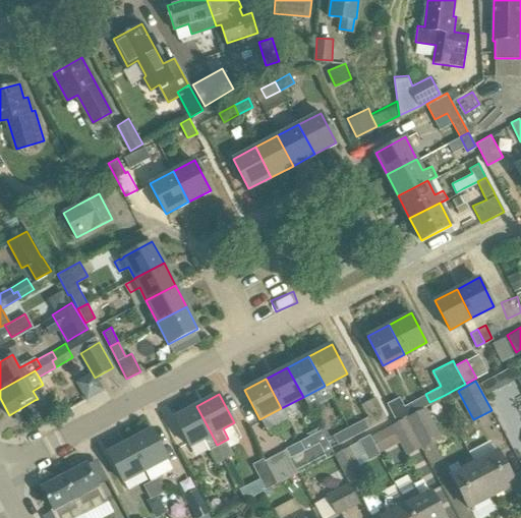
[(387,402),(396,420),(429,402),(425,394),(407,403),(404,404),(400,396),(387,402)]
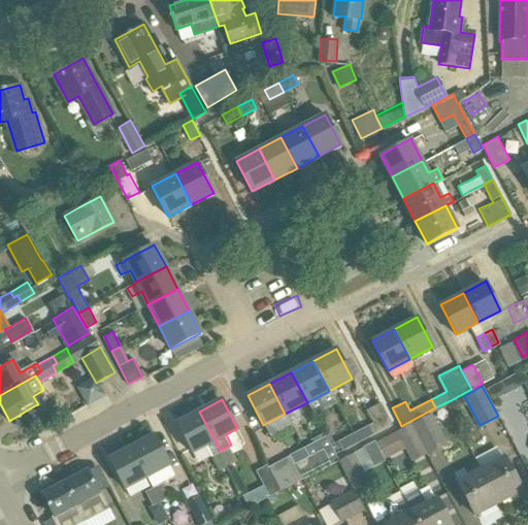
[(371,422),(351,432),(356,441),(391,423),(380,401),(365,409),(371,422)]
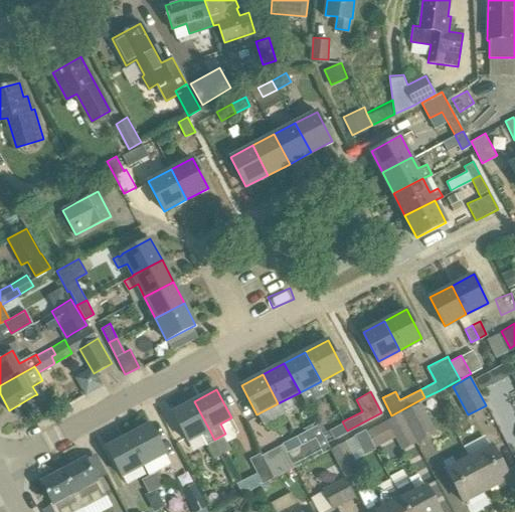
[(187,441),(209,430),(194,401),(172,412),(187,441)]
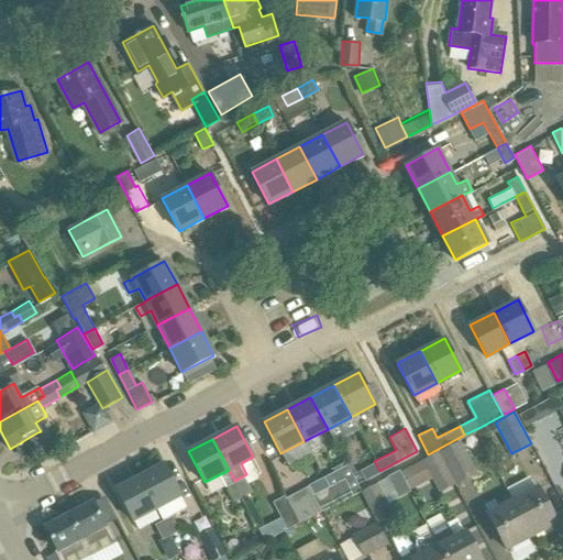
[(476,472),(459,440),(440,450),(456,482),(476,472)]
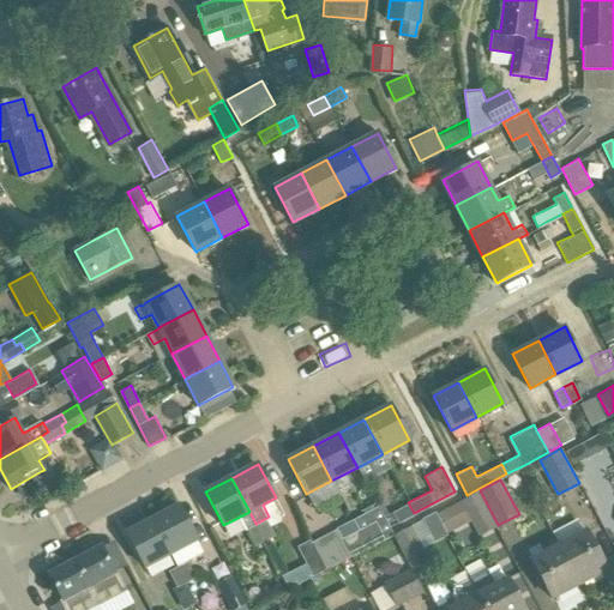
[(447,532),(471,519),(480,533),(494,525),(476,493),(462,500),(437,513),(447,532)]
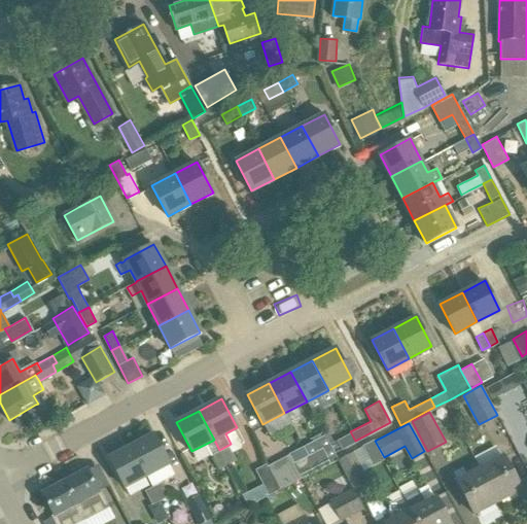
[(336,439),(341,448),(355,441),(350,431),(336,439)]
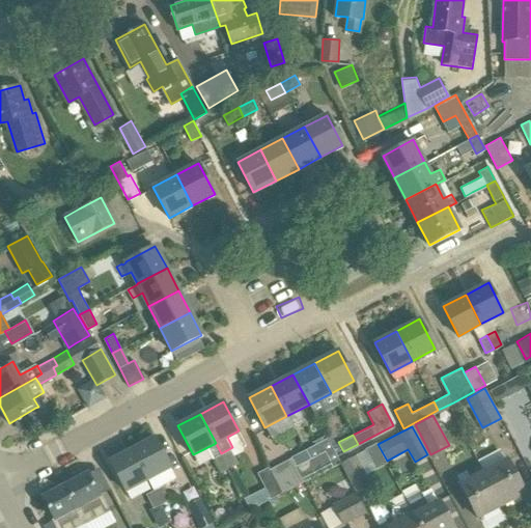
[(156,437),(133,448),(148,478),(158,473),(171,466),(156,437)]
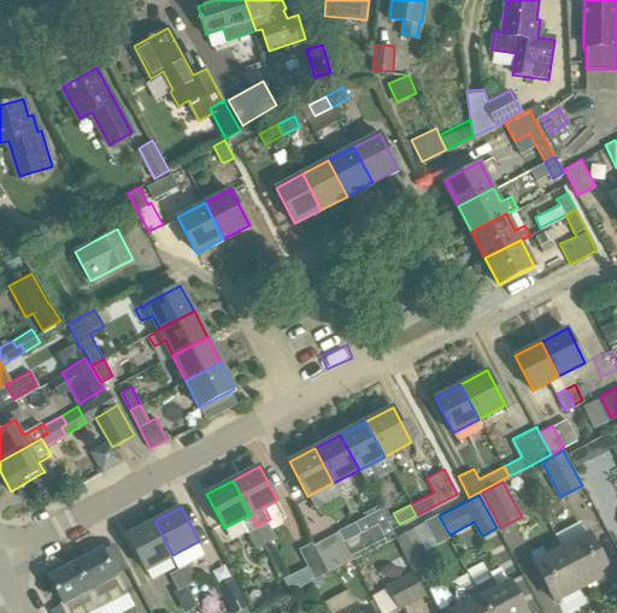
[(368,549),(394,536),(391,529),(380,508),(353,523),(368,549)]
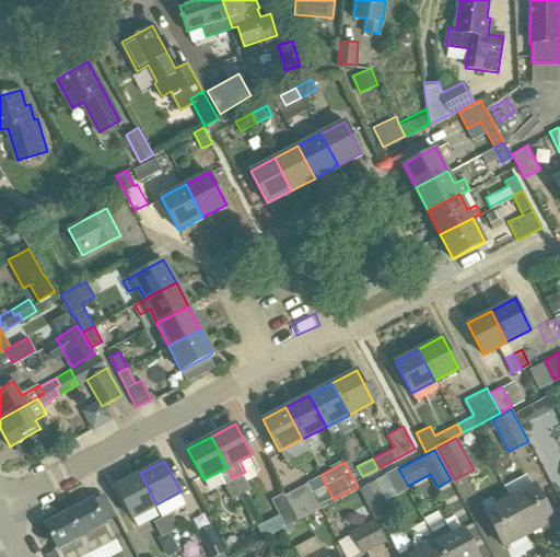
[(408,486),(398,468),(397,466),(384,473),(396,495),(409,488),(408,486)]
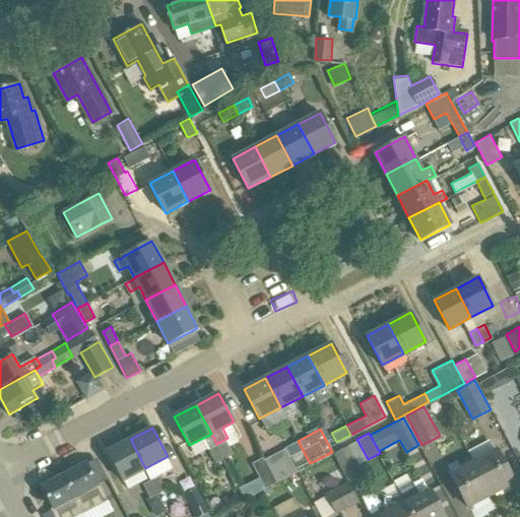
[(145,468),(130,439),(108,451),(123,479),(145,468)]
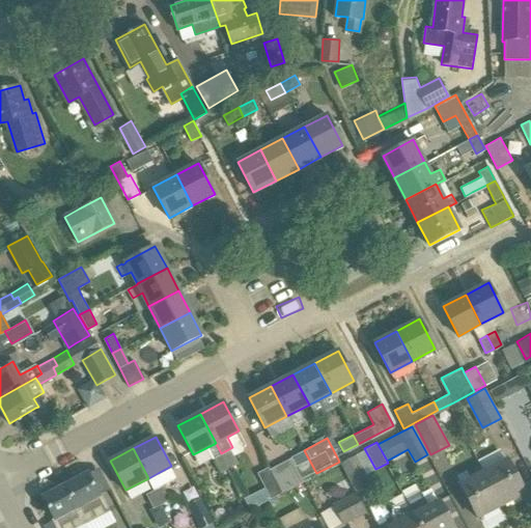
[(229,449),(222,453),(228,467),(236,463),(229,449)]
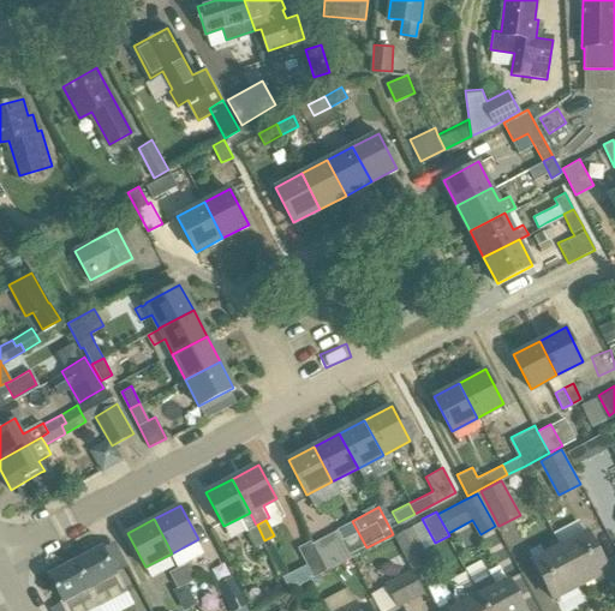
[(352,521),(336,529),(311,543),(326,569),(366,547),(352,521)]
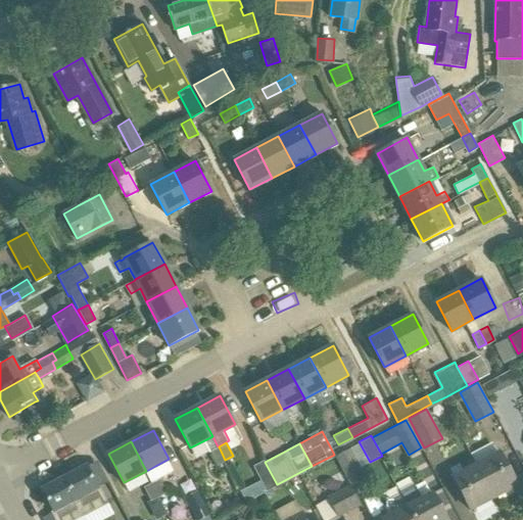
[(219,446),(210,451),(218,464),(225,460),(219,446)]
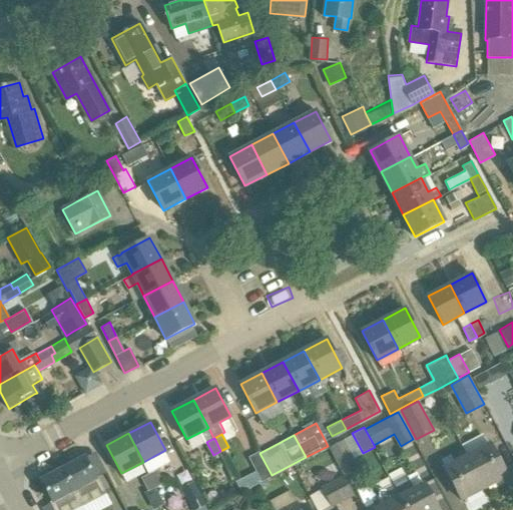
[(358,468),(343,440),(331,446),(346,474),(358,468)]
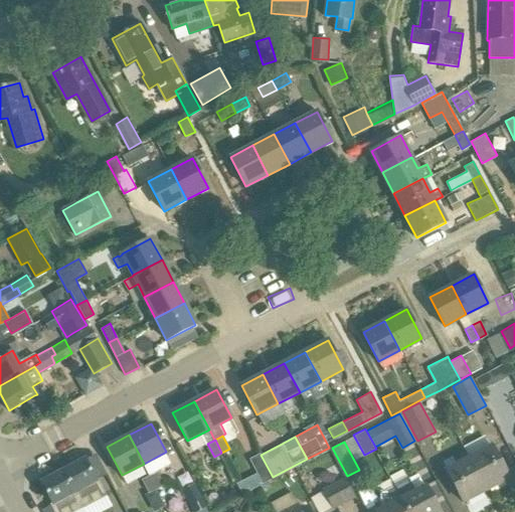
[(469,456),(486,489),(509,477),(492,445),(469,456)]
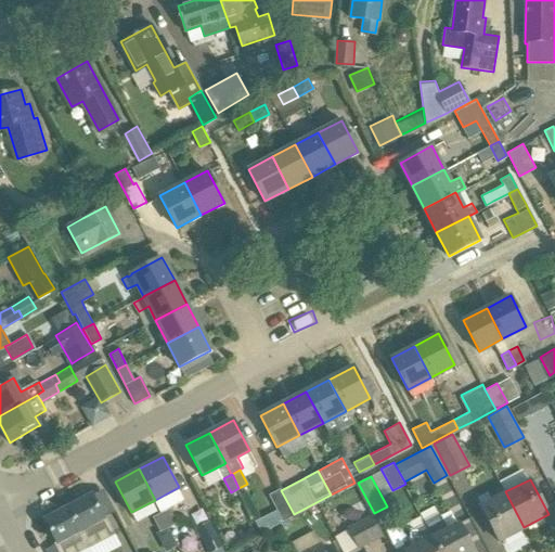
[(524,527),(505,491),(481,504),(499,540),(524,527)]
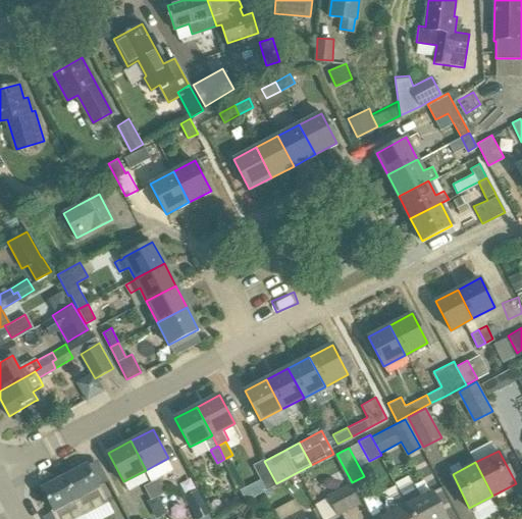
[(70,467),(61,472),(83,513),(108,500),(99,484),(98,485),(96,483),(87,466),(86,464),(72,471),(70,467)]
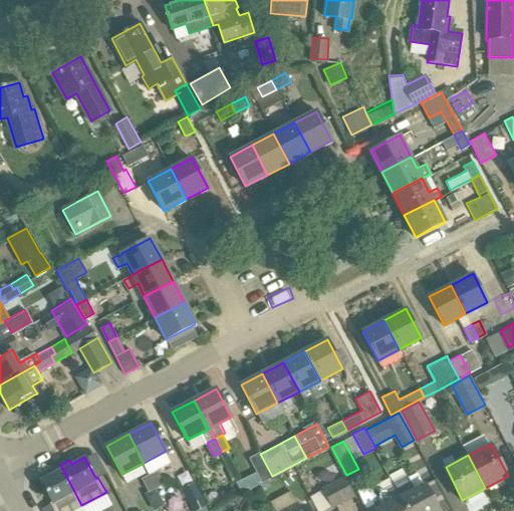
[(70,510),(81,505),(60,465),(52,470),(54,473),(41,480),(52,501),(50,502),(55,510),(70,510)]
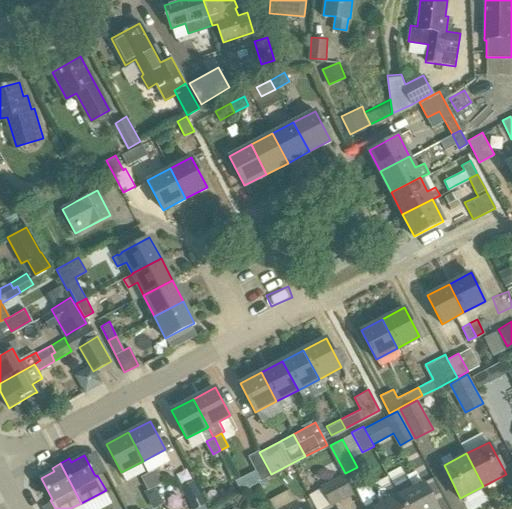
[(240,472),(246,484),(260,477),(253,465),(240,472)]
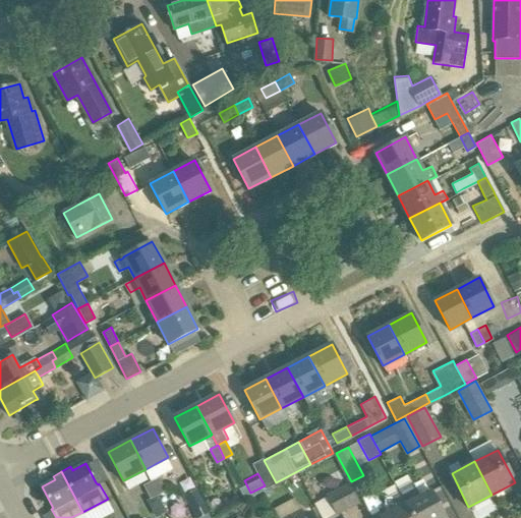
[(159,476),(151,480),(158,494),(166,490),(159,476)]
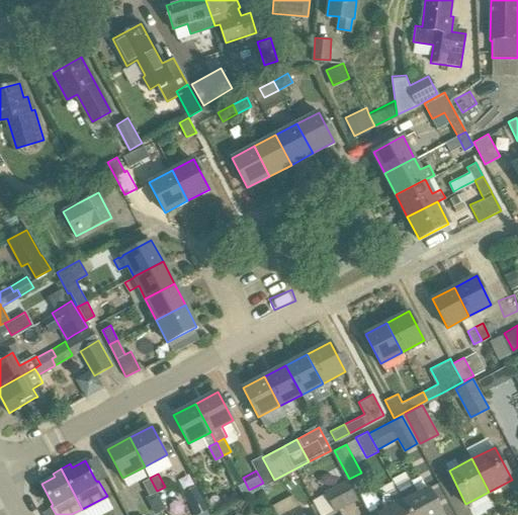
[(166,508),(157,491),(150,478),(142,482),(149,495),(146,497),(155,514),(166,508)]
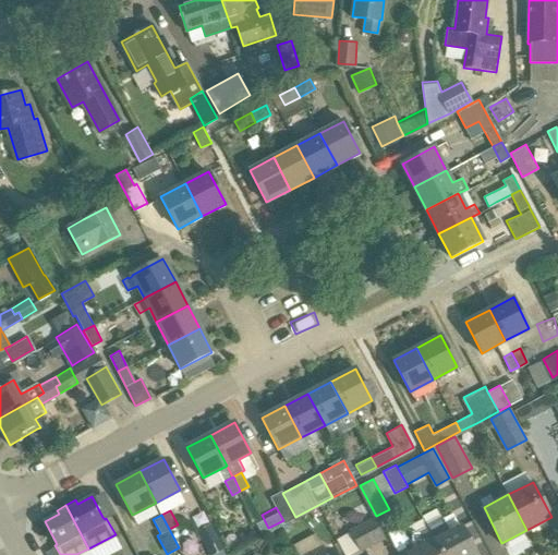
[(383,537),(373,517),(350,529),(361,549),(383,537)]
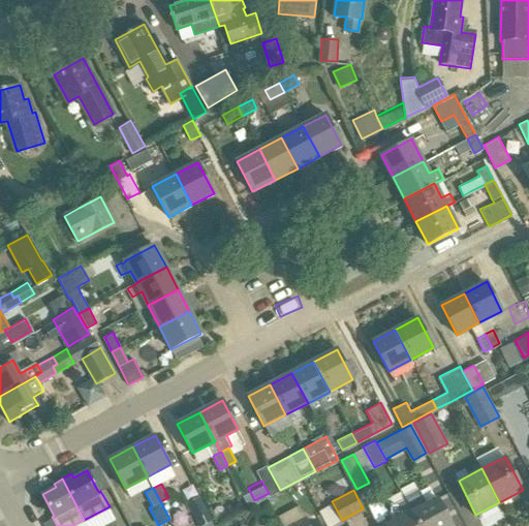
[(419,491),(406,498),(408,501),(413,511),(421,525),(453,525),(438,496),(435,498),(426,502),(419,491)]
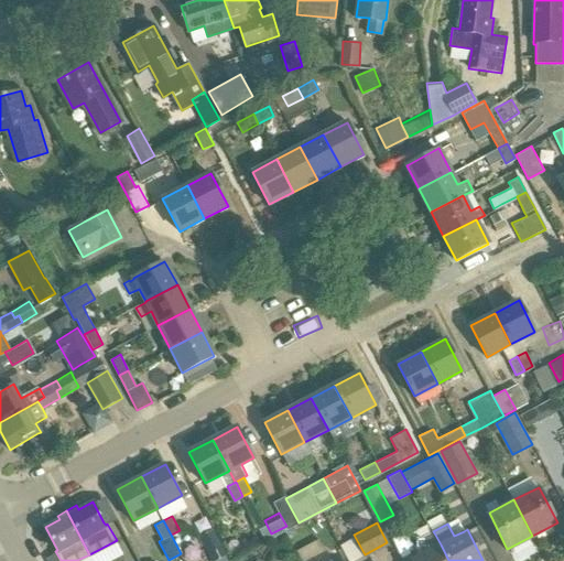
[(199,536),(213,560),(226,553),(213,528),(199,536)]
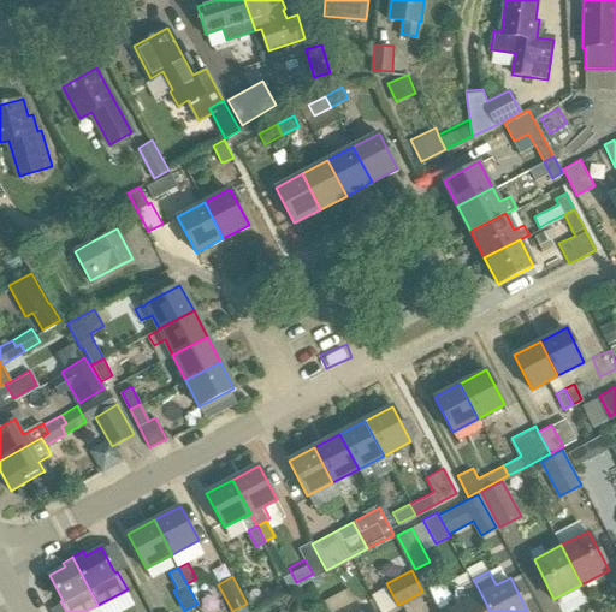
[(463,602),(450,610),(451,611),(490,611),(481,594),(475,583),(458,592),(463,602)]
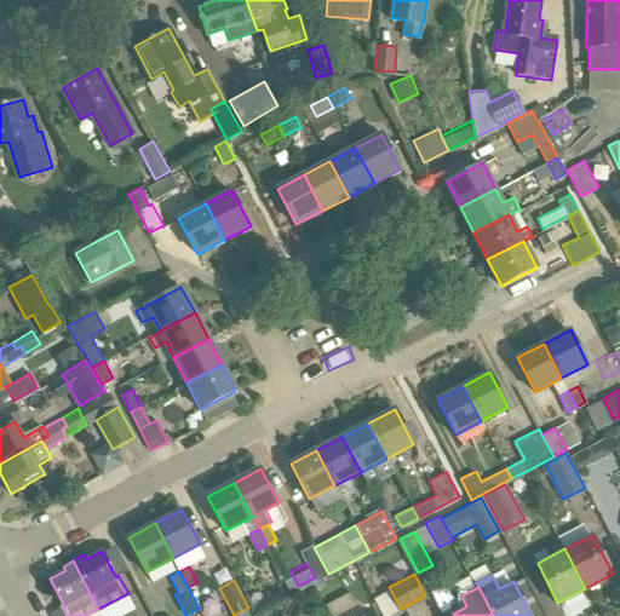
[(363,615),(359,604),(334,615),(363,615)]
